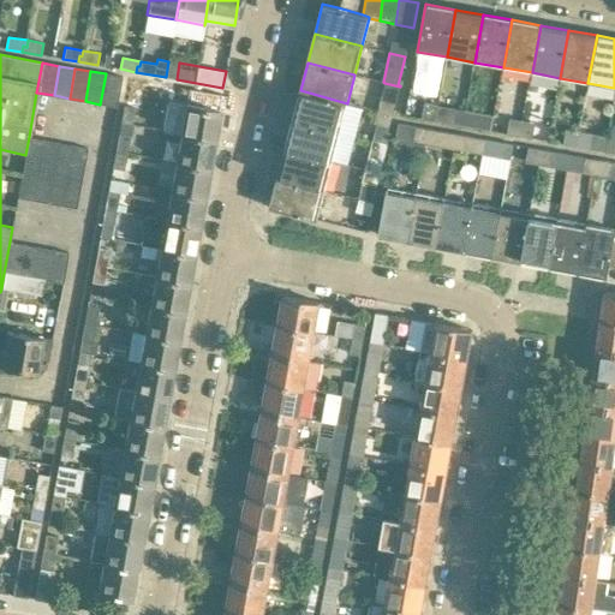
[(121,77),(106,73),(100,105),(115,107),(121,77)]
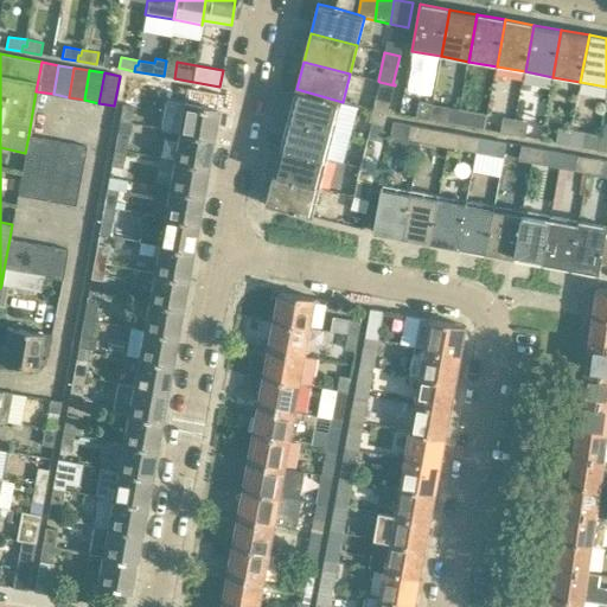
[(379,82),(375,100),(390,104),(395,85),(379,82)]
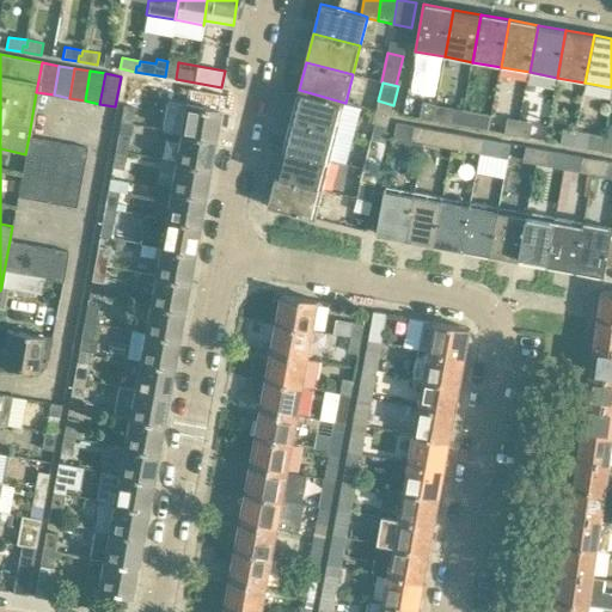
[(338,130),(346,103),(299,90),(291,118),(338,130)]
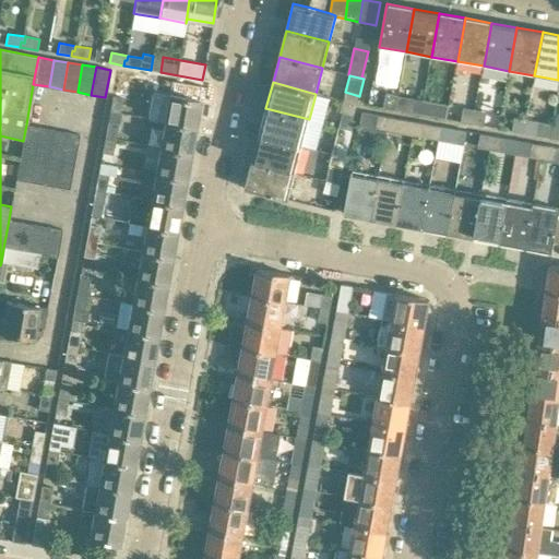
[(152,92),(147,118),(165,120),(194,126),(199,100),(152,92)]
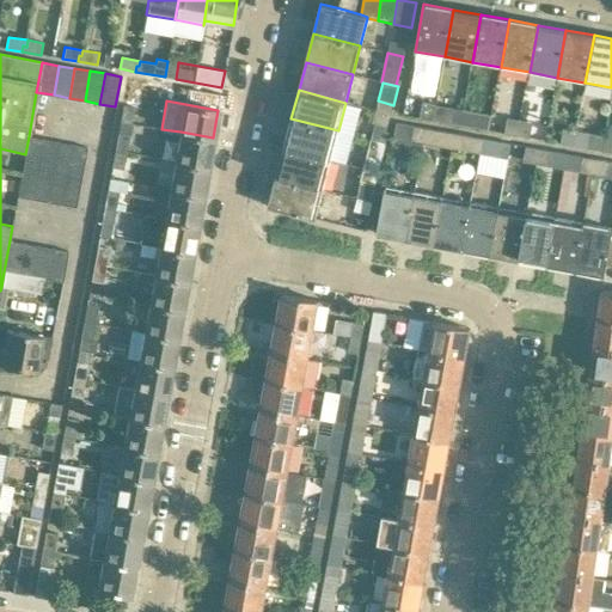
[(423,102),(420,117),(433,120),(436,104),(423,102)]
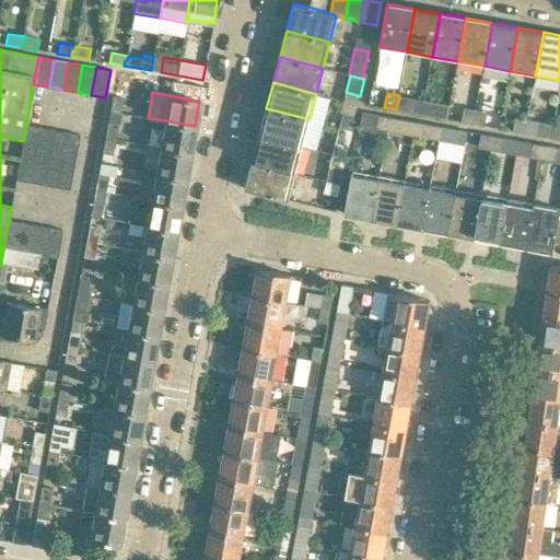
[(113,96),(109,112),(120,114),(123,98),(113,96)]
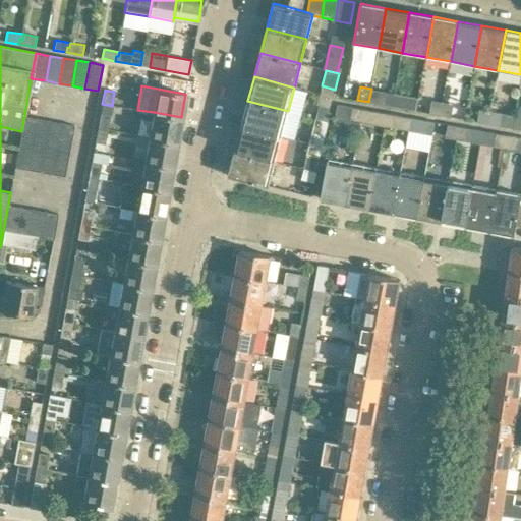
[(383,104),(393,106),(395,94),(385,92),(383,104)]
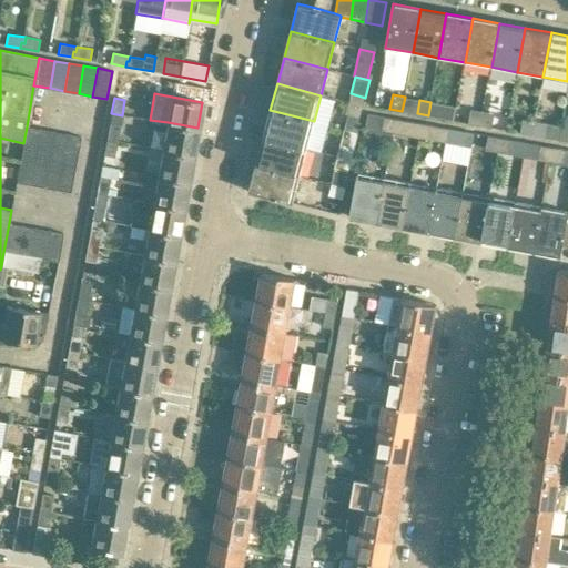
[(347,115),(344,129),(357,132),(358,132),(361,122),(358,122),(363,105),(348,102),(346,114),(347,115)]
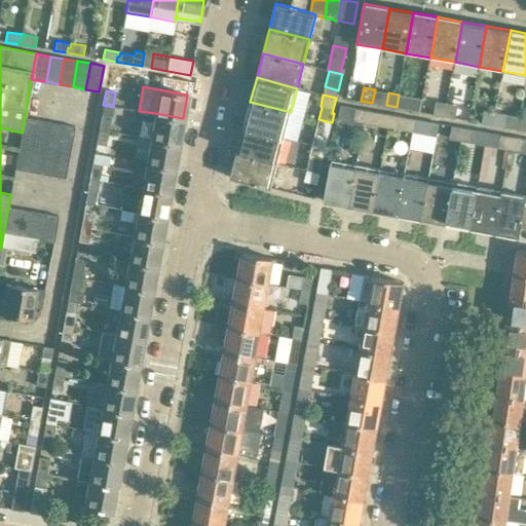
[(399,95),(397,107),(420,111),(423,99),(399,95)]
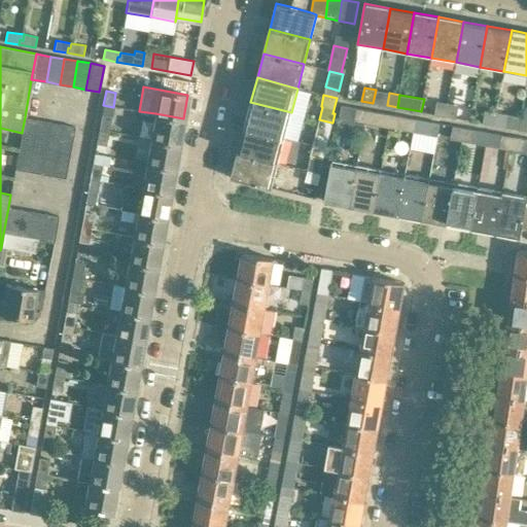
[(435,114),(446,116),(448,103),(437,101),(435,114)]
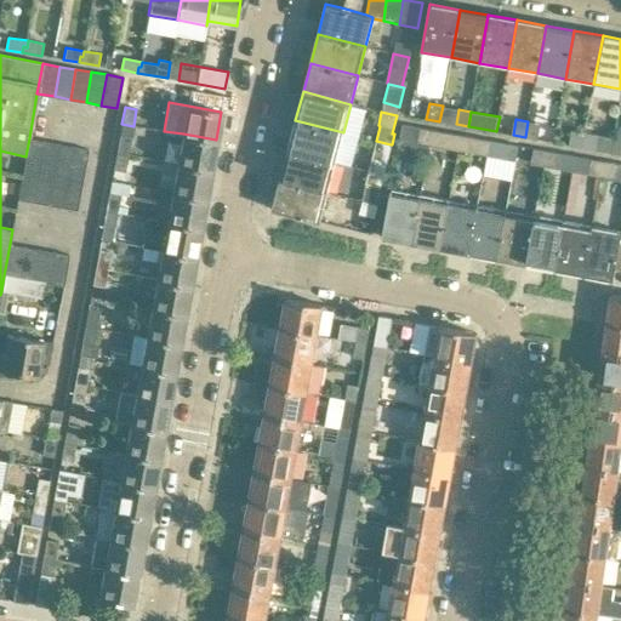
[(295,120),(288,151),(335,161),(343,132),(295,120)]
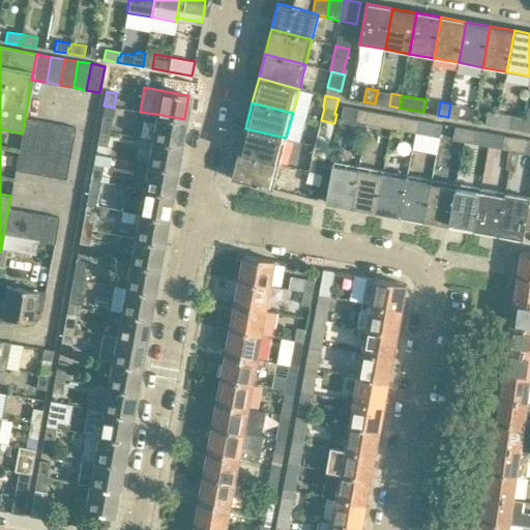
[(450,104),(448,117),(459,119),(461,106),(450,104)]
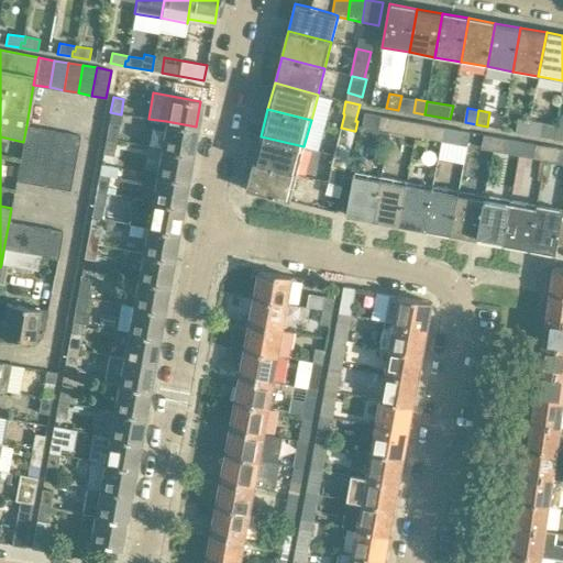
[(365,112),(363,128),(375,130),(373,141),(386,143),(388,132),(390,118),(365,112)]
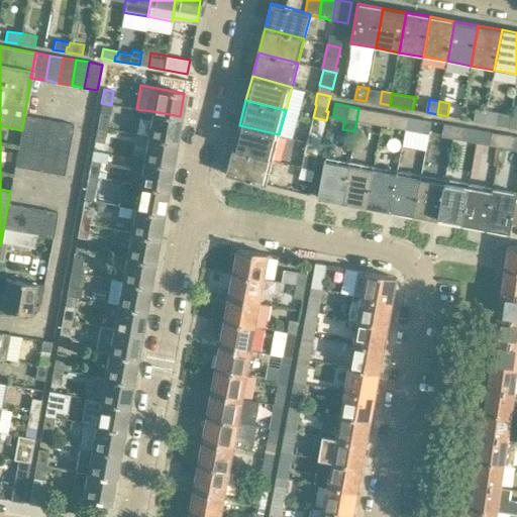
[(358,108),(356,121),(380,125),(383,112),(358,108)]
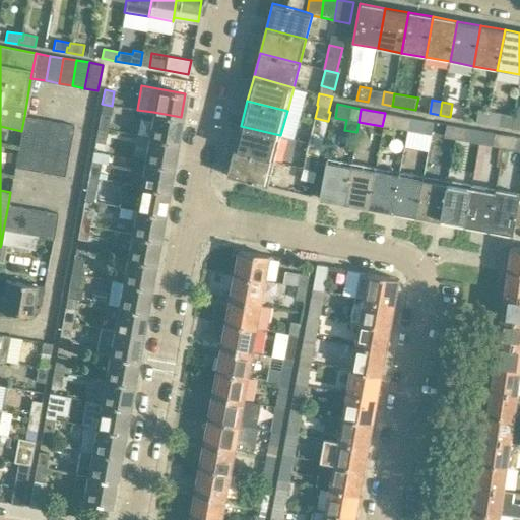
[(478,109),(476,121),(488,123),(490,112),(489,112),(490,111),(478,109)]
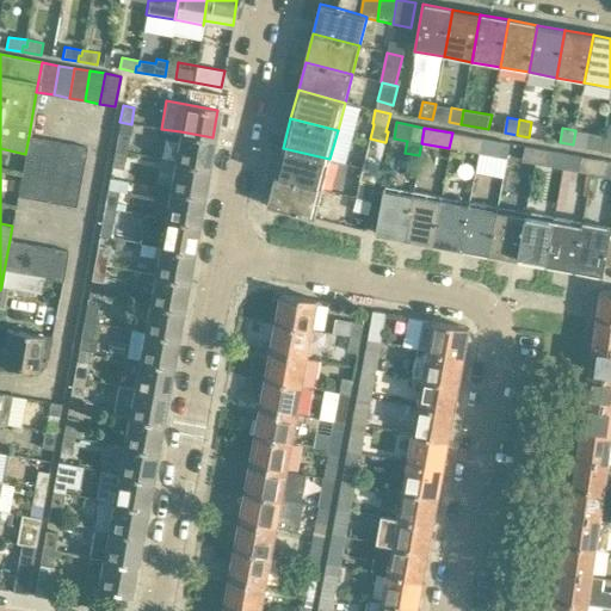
[(573,144),(602,150),(604,135),(575,130),(574,131),(575,131),(573,144)]
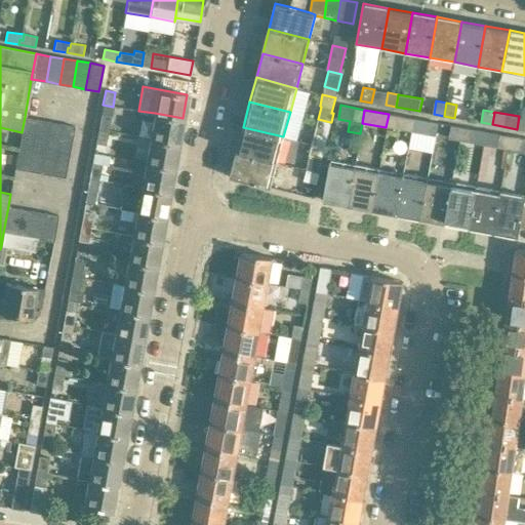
[(178,143),(183,118),(155,113),(150,137),(178,143)]
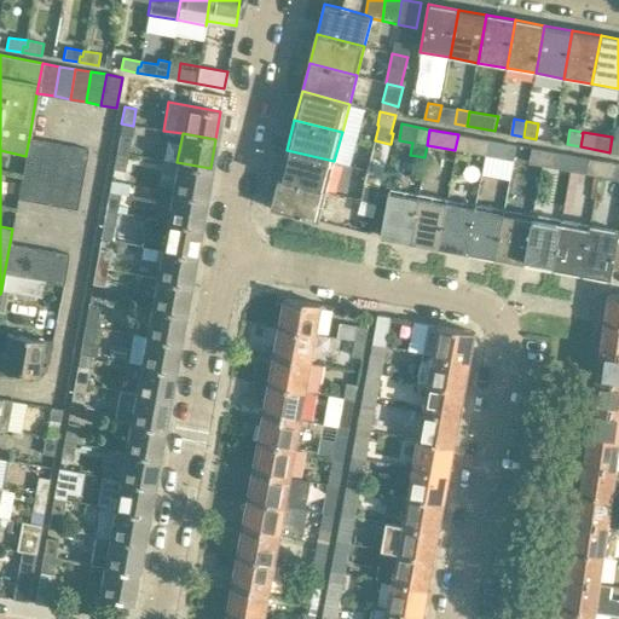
[(120,134),(116,154),(122,155),(122,151),(128,152),(131,137),(120,134)]
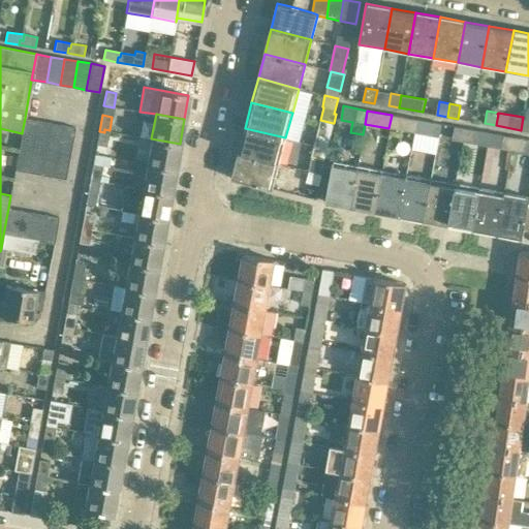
[(392,115),(389,128),(403,131),(406,118),(392,115)]
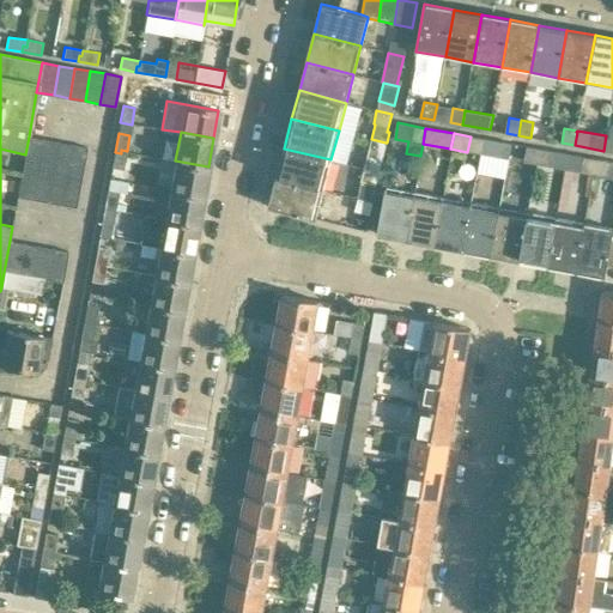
[(25,155),(23,168),(37,170),(43,139),(29,137),(25,155)]
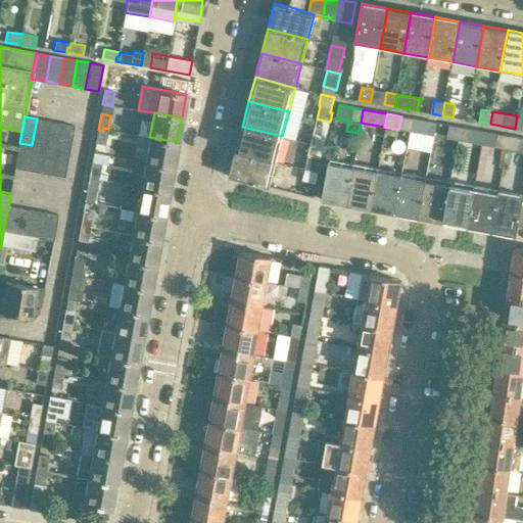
[(37,119),(32,145),(45,147),(50,122),(37,119)]
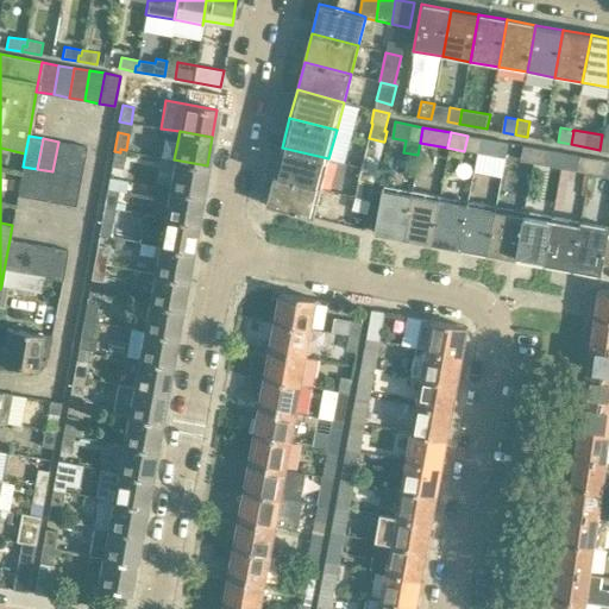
[(368,138),(362,167),(377,170),(383,142),(369,138),(368,138)]
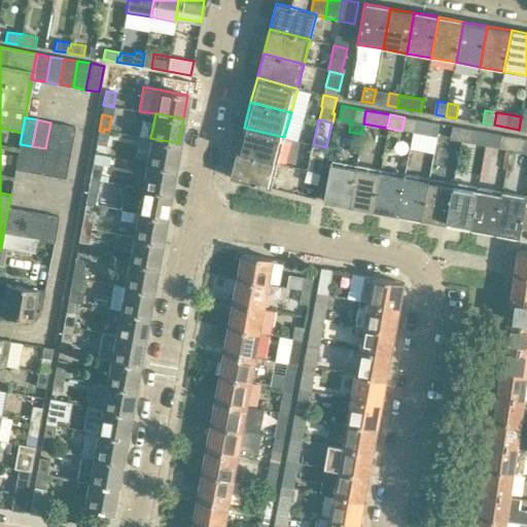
[(436,137),(438,124),(415,119),(412,133),(436,137)]
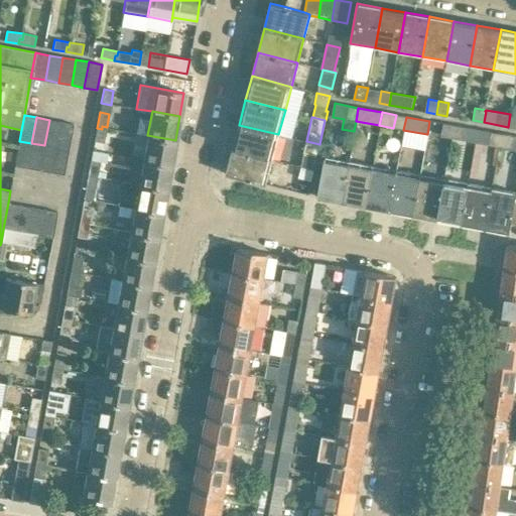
[(49,120),(44,145),(55,147),(60,122),(49,120)]
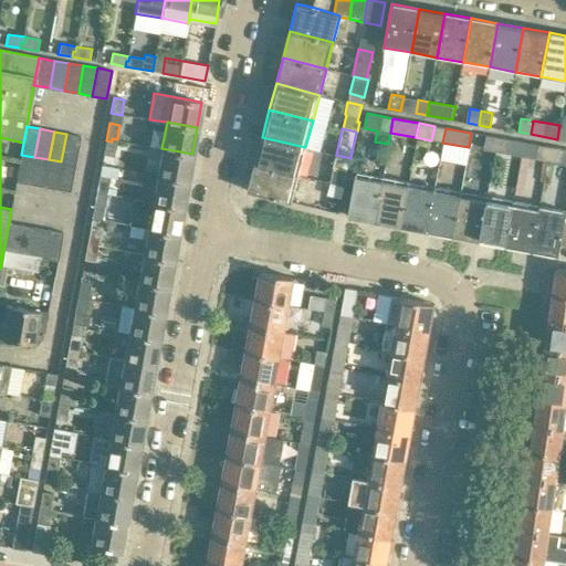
[(66,134),(61,161),(75,165),(80,136),(66,134)]
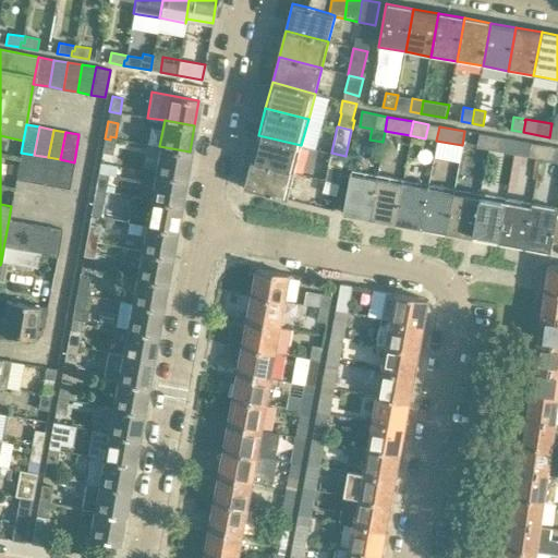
[(489,135),(480,133),(477,147),(487,149),(489,135)]
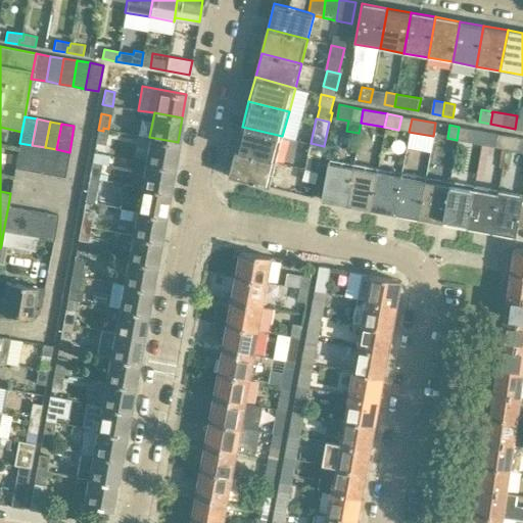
[(276,160),(282,136),(242,127),(236,151),(276,160)]
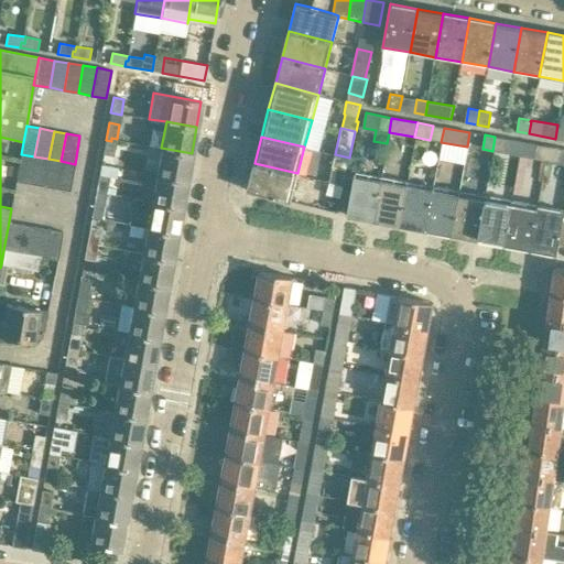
[(495,137),(492,151),(506,153),(508,139),(495,137)]
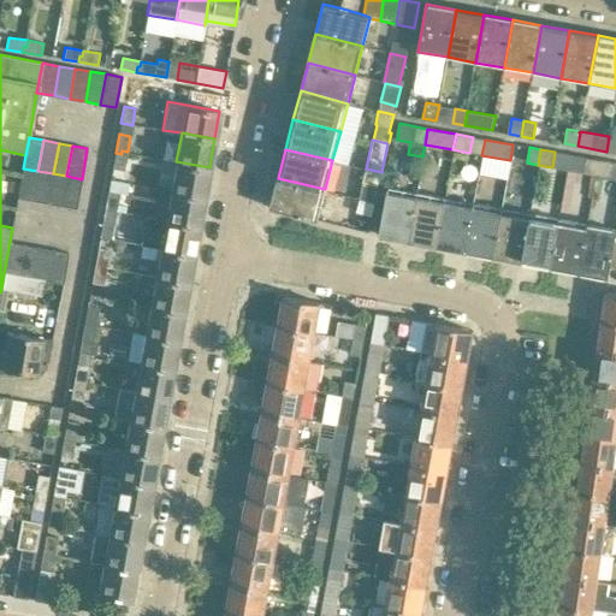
[(124,171),(128,152),(122,150),(122,154),(116,153),(112,169),(124,171)]
